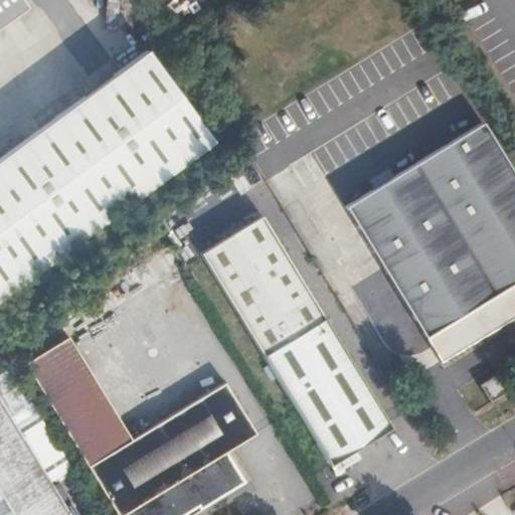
[(19,0),(0,0),(0,23),(24,6),(19,0)]
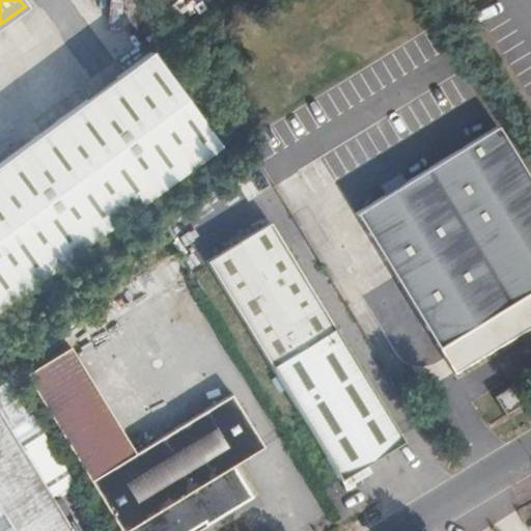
[(0,169),(0,311),(218,157),(149,62),(0,169)]
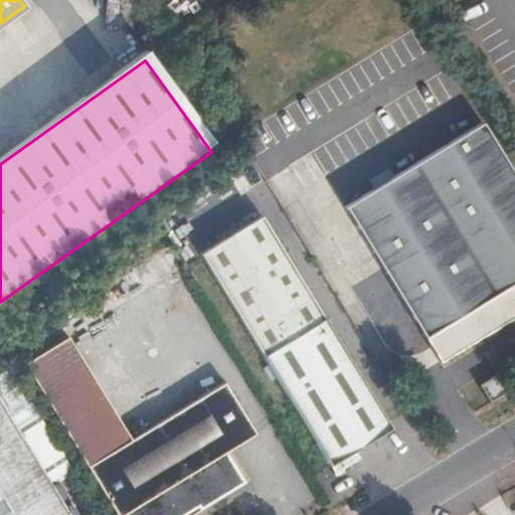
[(514,177),(481,122),(368,191),(348,203),(344,205),(440,360),(514,314),(514,177)]
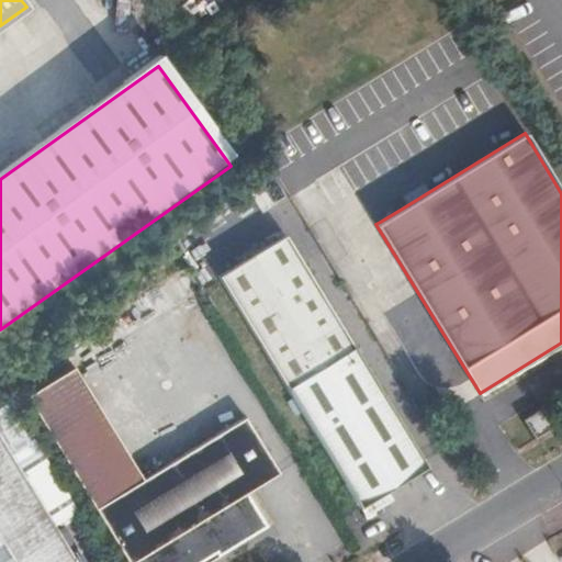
[(380,222),(402,209),(395,194),(372,209),(380,222)]
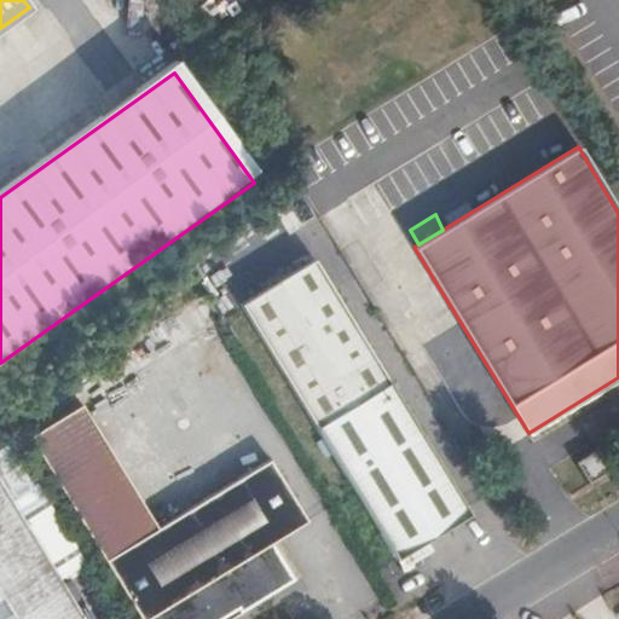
[(358,239),(342,248),(368,288),(382,279),(358,239)]
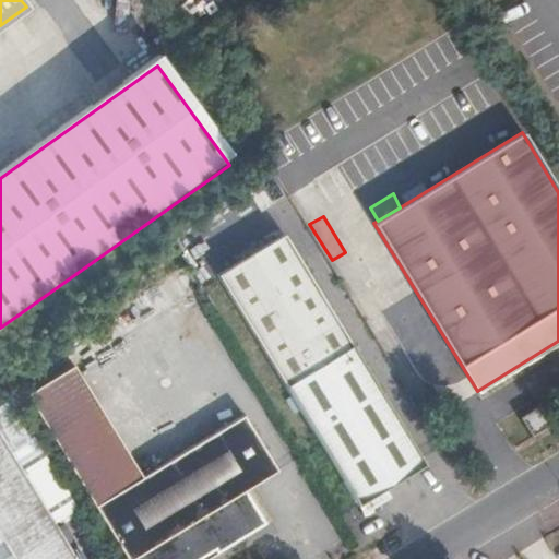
[(283,235),(217,274),(359,503),(424,463),(283,235)]
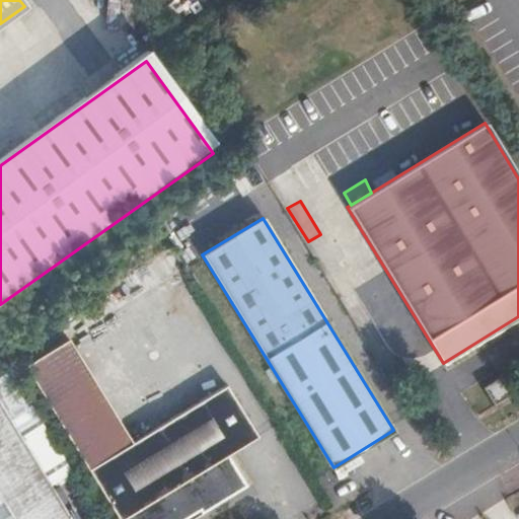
[(87,468),(132,443),(69,340),(25,366),(87,468)]
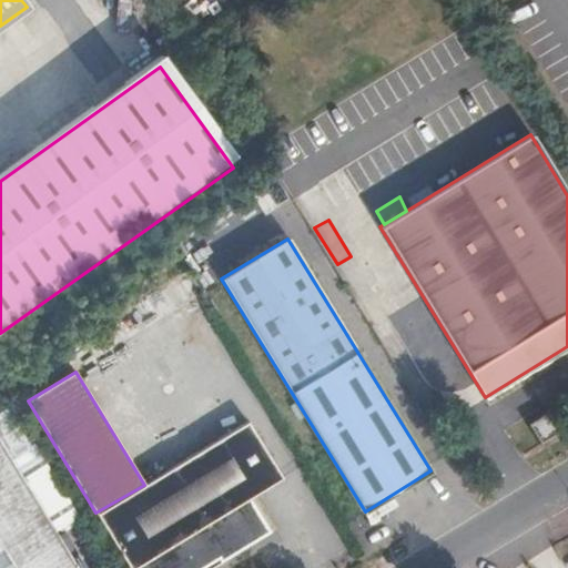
[(539,443),(560,430),(549,413),(545,412),(529,422),(528,425),(539,443)]
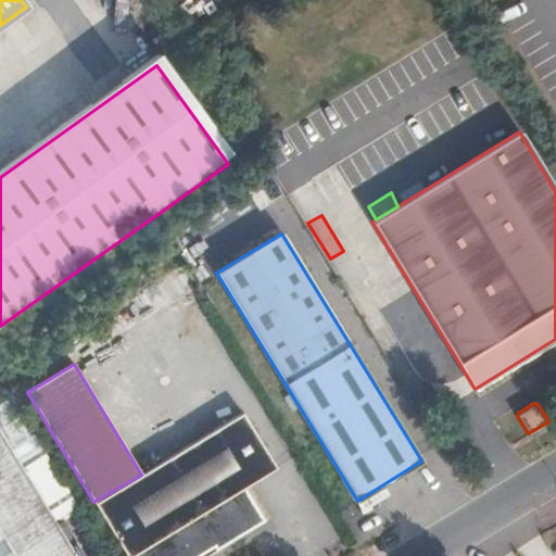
[(242,414),(141,475),(93,502),(126,555),(206,555),(217,550),(263,519),(243,488),(275,468),(242,414)]
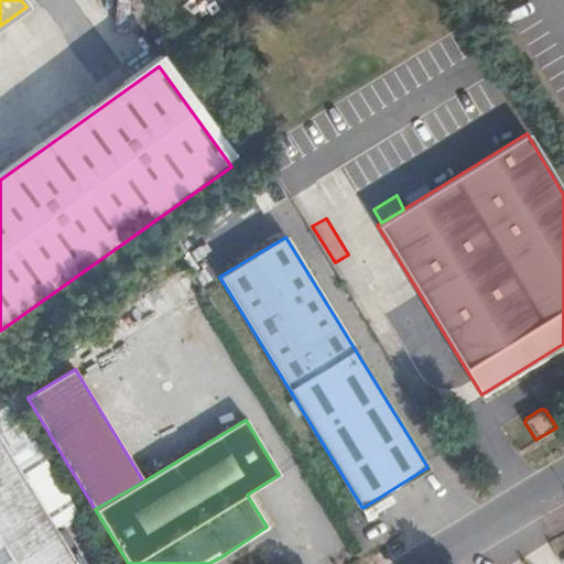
[(76,563),(0,437),(0,563),(76,563)]
